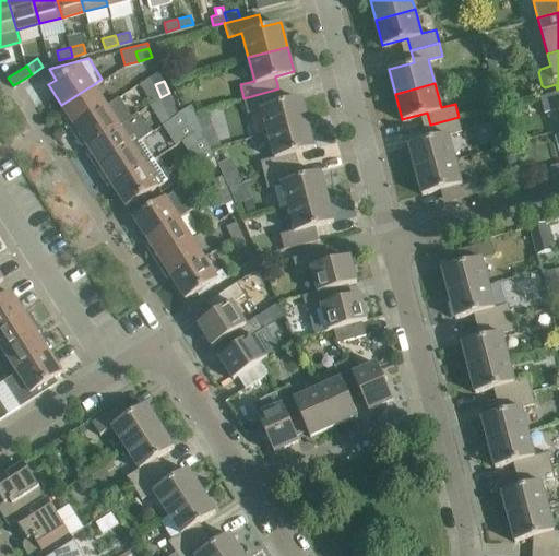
[(63,107),(59,110),(70,127),(106,104),(94,84),(61,105),(63,107)]
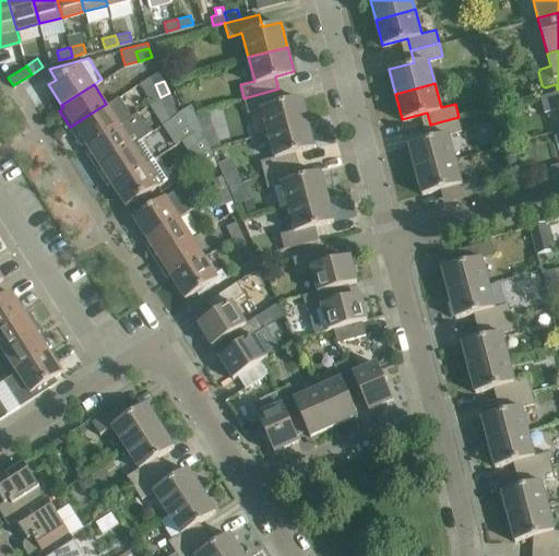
[(278,89),(244,98),(248,111),(261,107),(268,131),(307,121),(300,96),(282,101),(278,89)]
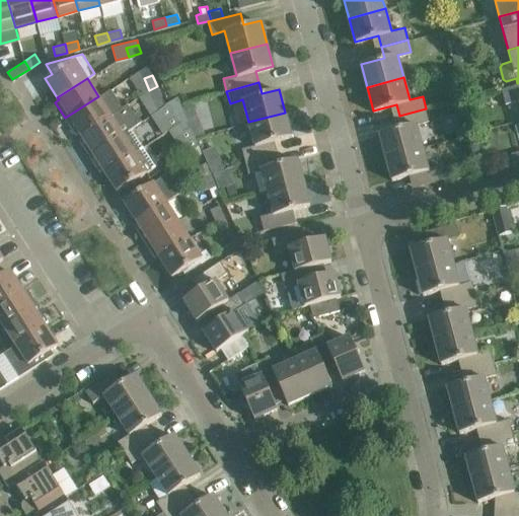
[(518,82),(517,83),(502,88),(505,102),(518,98),(518,82)]
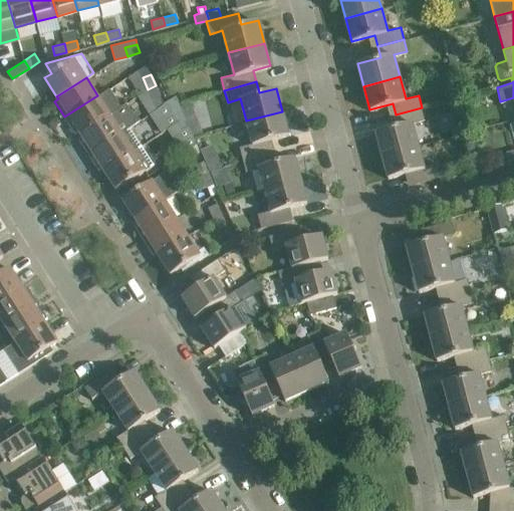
[(161,97),(156,85),(148,89),(153,100),(161,97)]
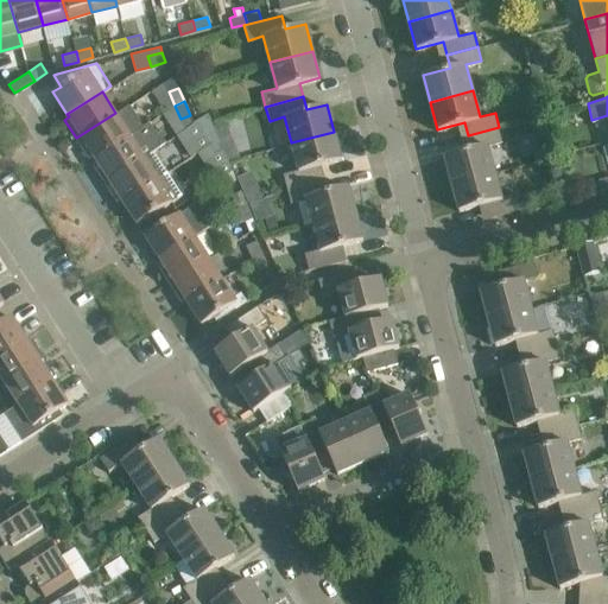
[(115,113),(76,138),(88,157),(93,153),(95,157),(144,125),(130,103),(115,113)]
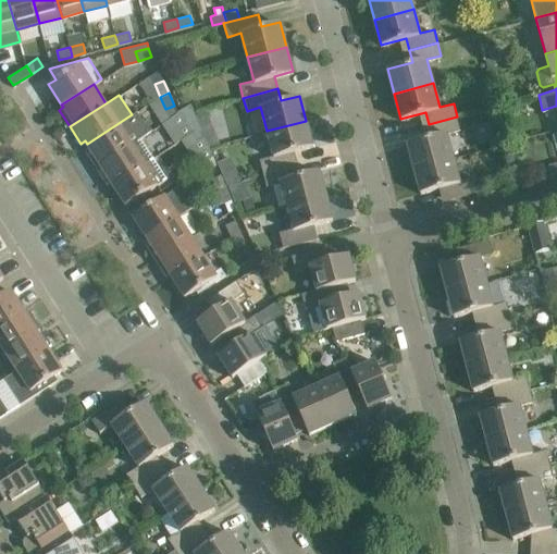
[(183,108),(190,127),(200,123),(195,111),(190,102),(183,108)]
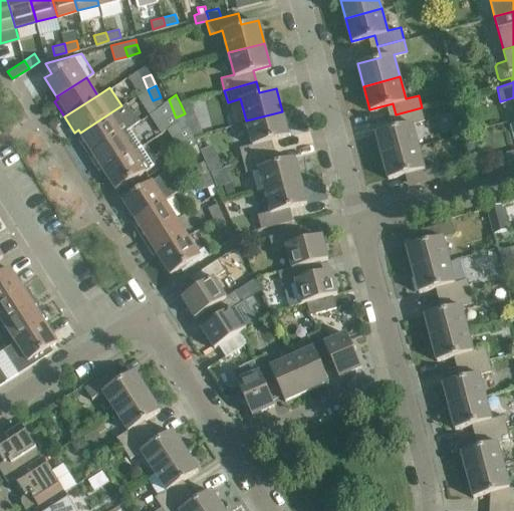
[(81,136),(78,138),(88,154),(121,132),(130,125),(140,119),(135,111),(133,112),(125,102),(121,105),(80,133),(81,136)]
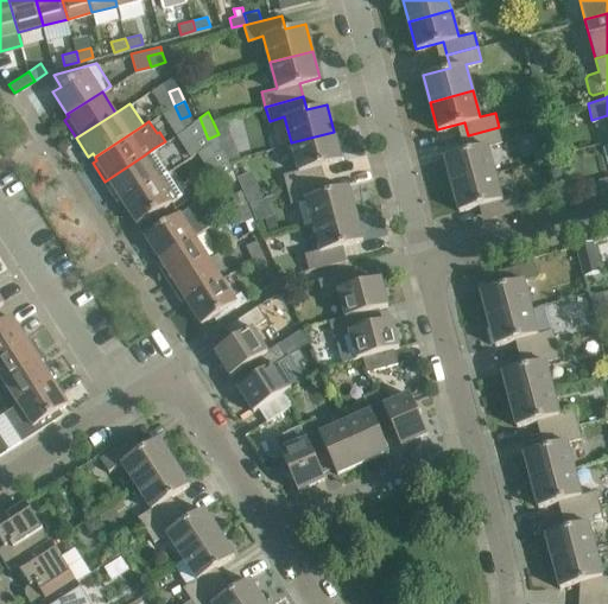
[(444,156),(451,183),(494,171),(487,145),(502,141),(499,127),(468,135),(472,148),(444,156)]
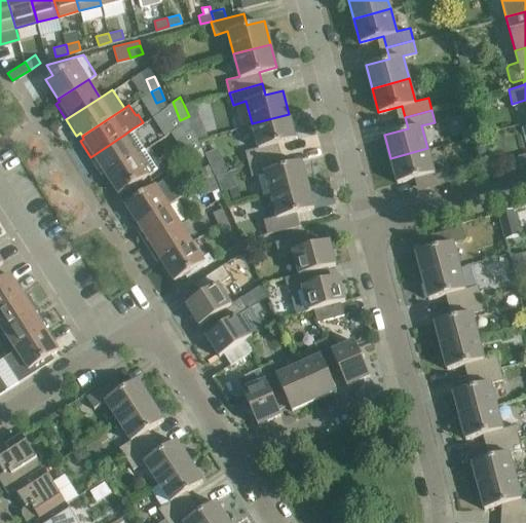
[(295,138),(289,114),(252,123),(258,146),(245,149),(249,162),(280,153),(277,142),(295,138)]
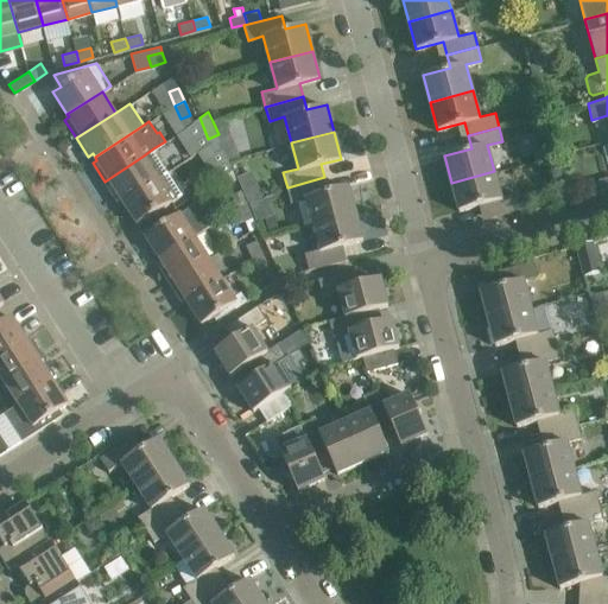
[(219,134),(208,139),(210,142),(220,166),(230,161),(229,159),(219,134)]
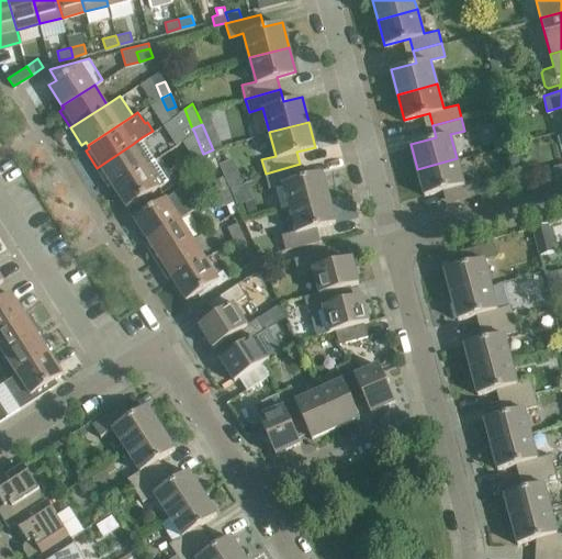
[(133,144),(97,168),(108,185),(111,182),(113,185),(145,165),(155,158),(142,137),(133,144)]
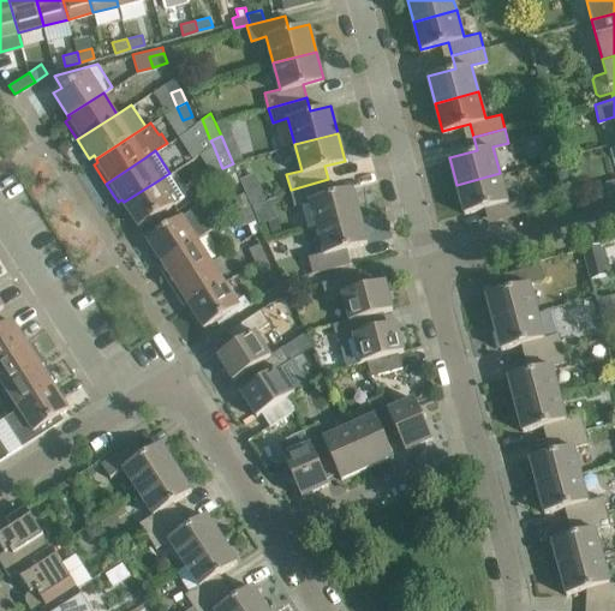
[(159,180),(124,202),(138,225),(174,203),(184,196),(169,173),(159,180)]
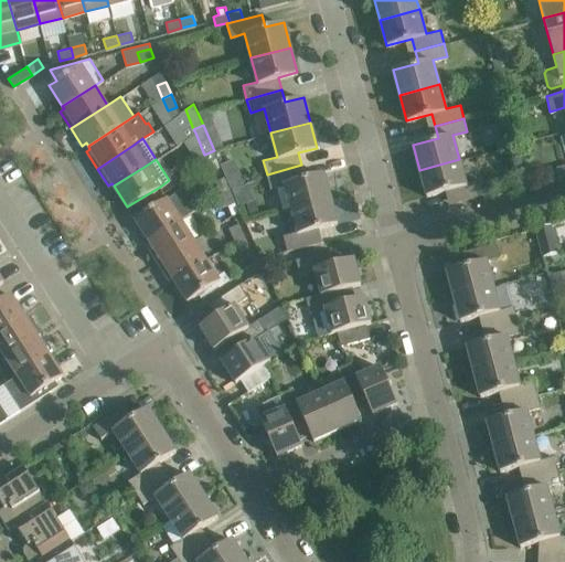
[(466,183),(459,159),(419,170),(426,195),(451,189),(455,201),(483,193),(480,179),(466,183)]
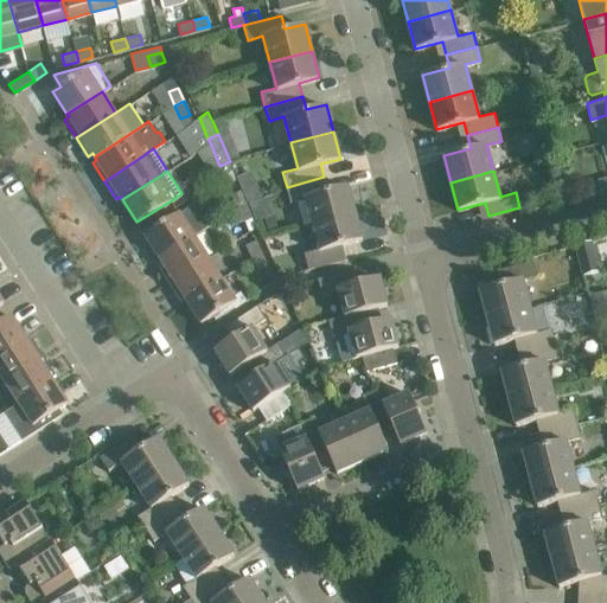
[(312,223),(355,212),(347,185),(327,190),(324,177),(287,187),(291,201),(306,197),(312,223)]
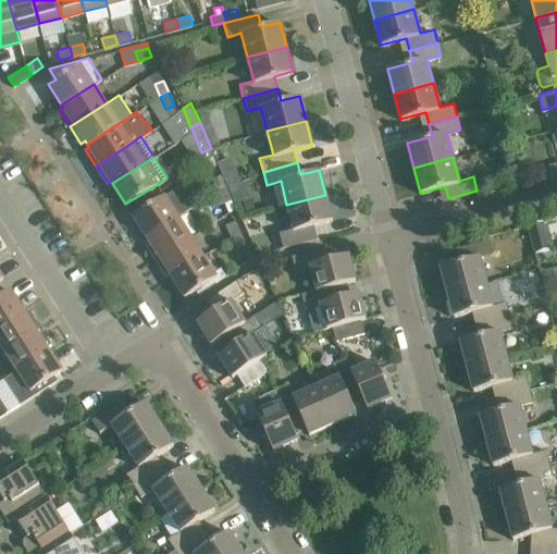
[(235,167),(222,172),(226,182),(227,184),(240,179),(240,177),(235,167)]
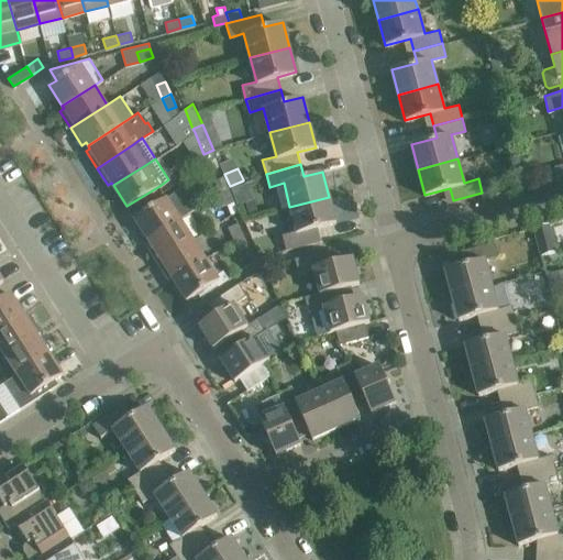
[(214,178),(220,191),(230,187),(223,175),(214,178)]
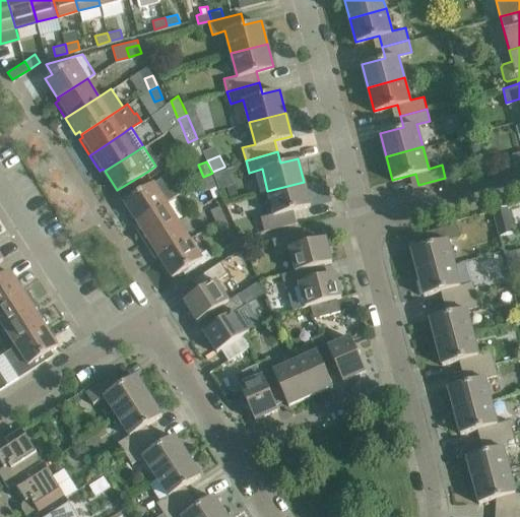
[(153,182),(124,201),(136,220),(166,201),(180,192),(168,173),(153,182)]
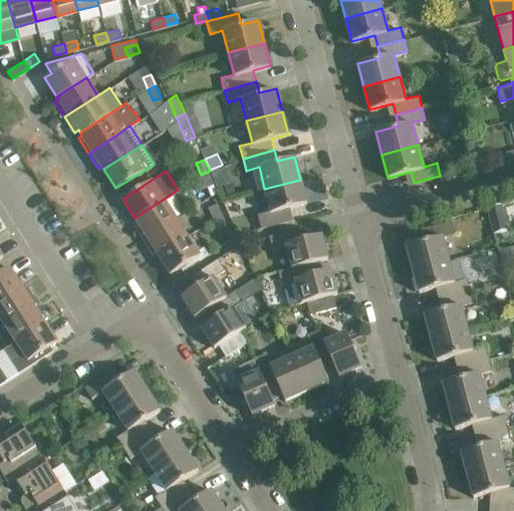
[(215,183),(210,171),(201,175),(207,186),(215,183)]
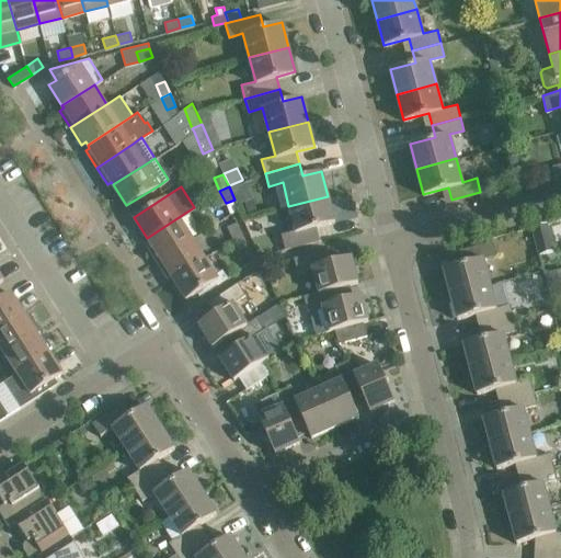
[(334,220),(328,196),(288,206),(295,230),(281,234),(285,248),(319,238),(316,226),(334,220)]
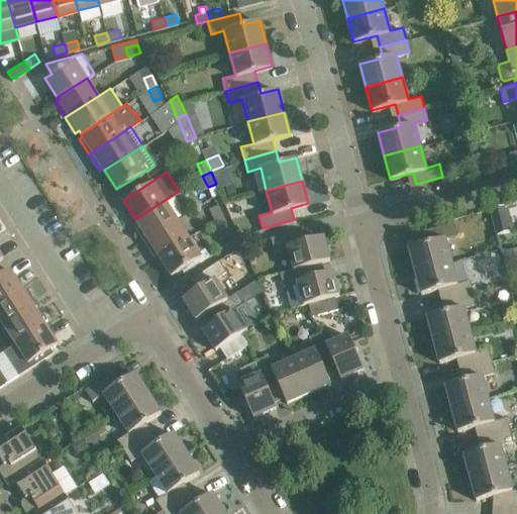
[(143,239),(177,218),(165,200),(135,219),(137,221),(133,224),(143,239)]
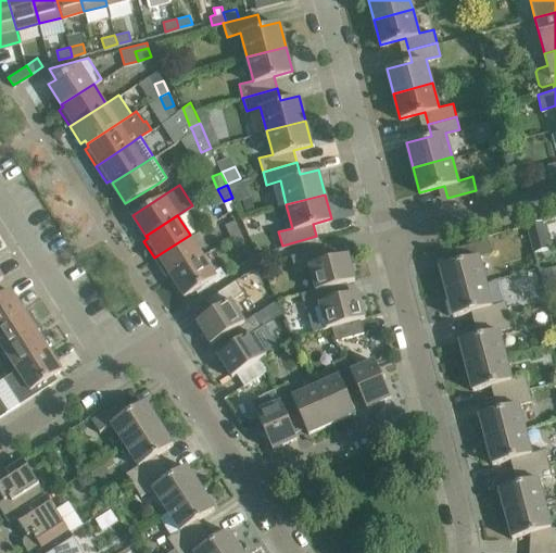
[(226,223),(231,236),(240,231),(235,220),(226,223)]
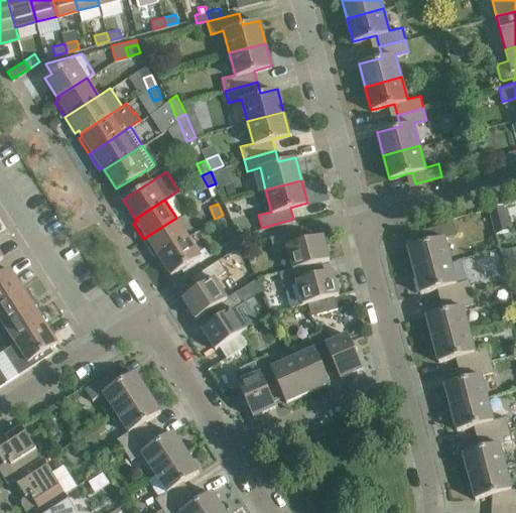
[(489,207),(496,232),(509,229),(502,204),(489,207)]
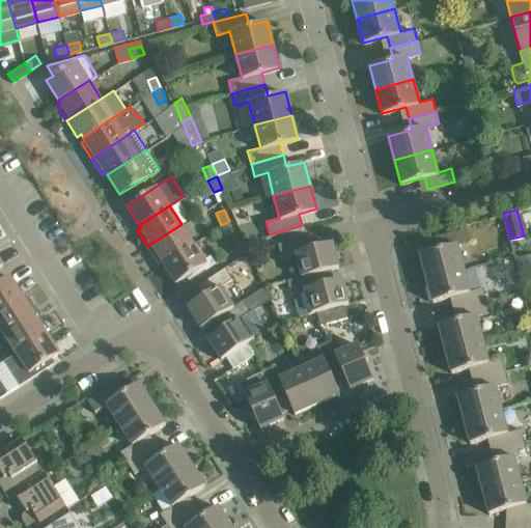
[(234,233),(229,221),(221,225),(226,237),(234,233)]
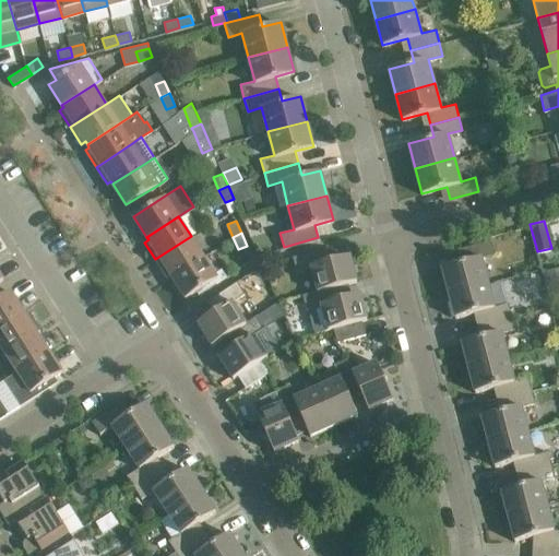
[(170,273),(171,276),(204,256),(191,236),(155,259),(166,276),(170,273)]
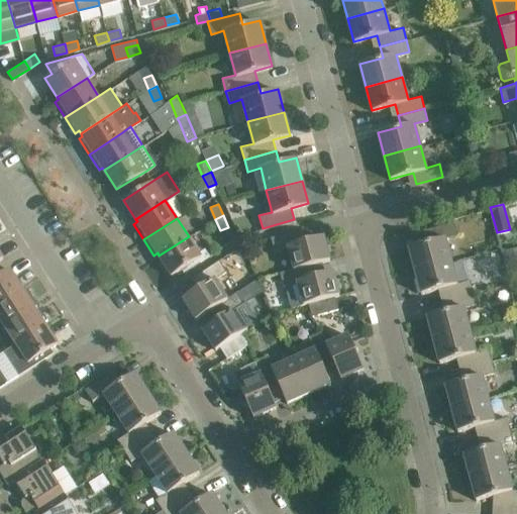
[(408,246),(414,270),(450,261),(445,238),(457,234),(454,222),(428,229),(431,240),(408,246)]
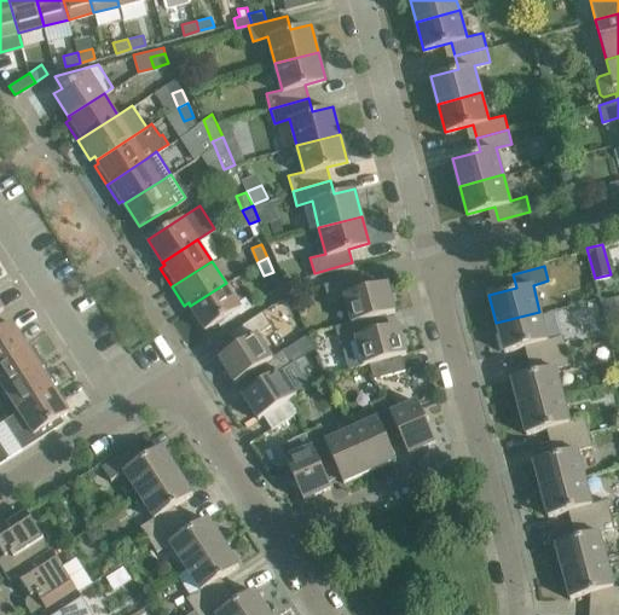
[(356,274),(324,283),(328,299),(345,295),(351,320),(352,321),(366,317),(366,318),(395,311),(387,282),(359,289),(356,274)]
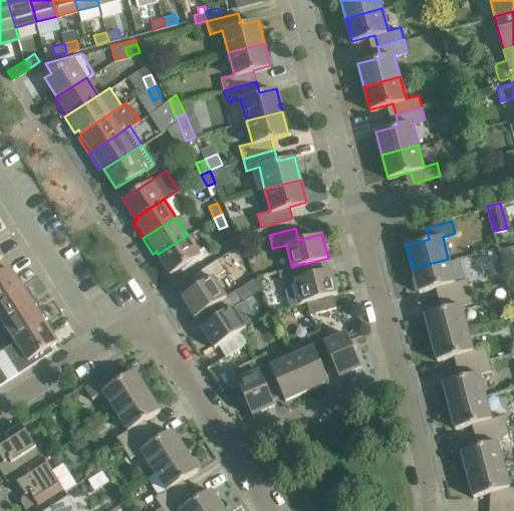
[(170,273),(189,261),(192,264),(209,253),(204,247),(197,251),(188,235),(158,254),(170,273)]
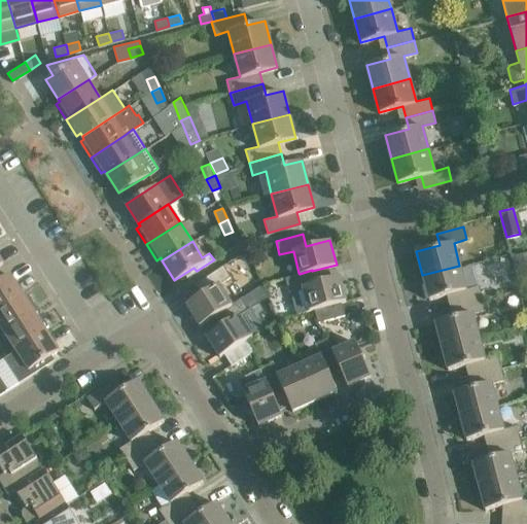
[(526,250),(526,251),(511,255),(518,279),(526,276),(526,250)]
